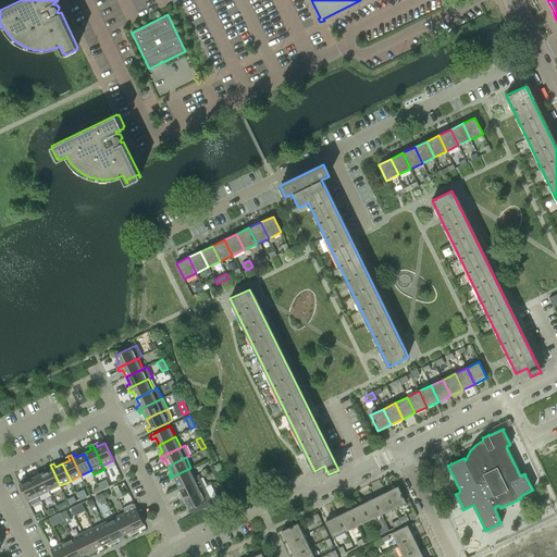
[(41,473),(49,491),(60,485),(50,465),(47,467),(48,470),(41,473)]
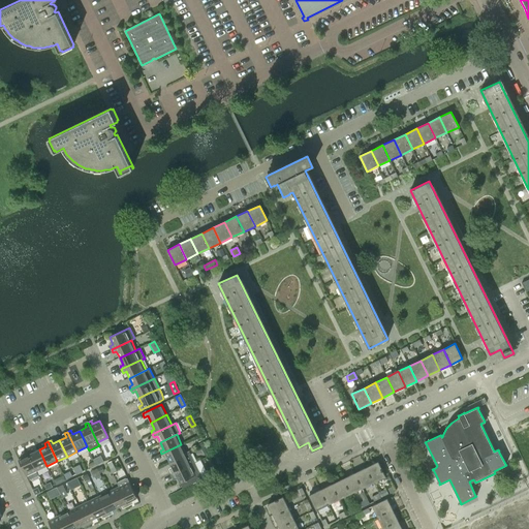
[(186,455),(181,444),(161,454),(163,458),(166,456),(169,463),(186,455)]
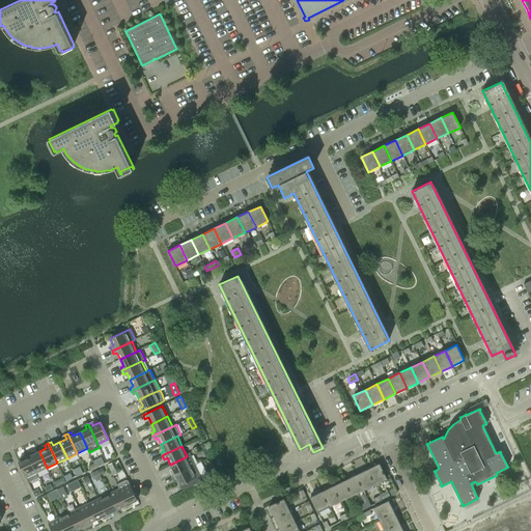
[(36,473),(47,468),(39,451),(32,454),(31,451),(27,453),(36,473)]
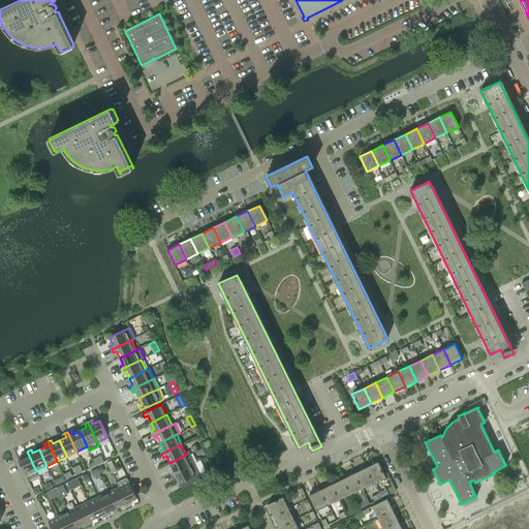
[(36,471),(27,452),(24,453),(26,456),(19,460),(26,476),(36,471)]
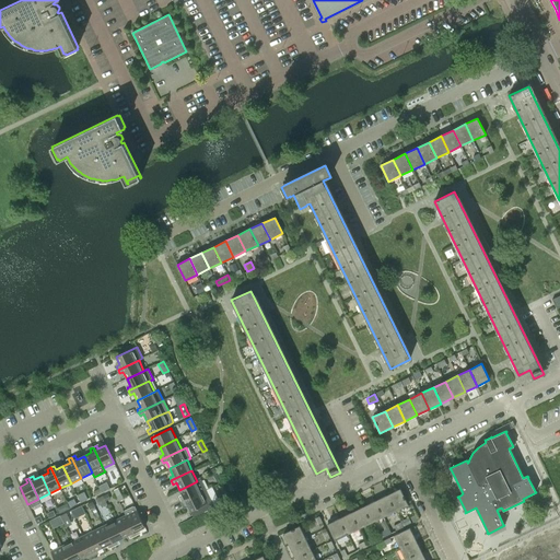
[(197,481),(179,490),(183,494),(184,497),(179,499),(182,502),(206,490),(201,479),(197,481)]
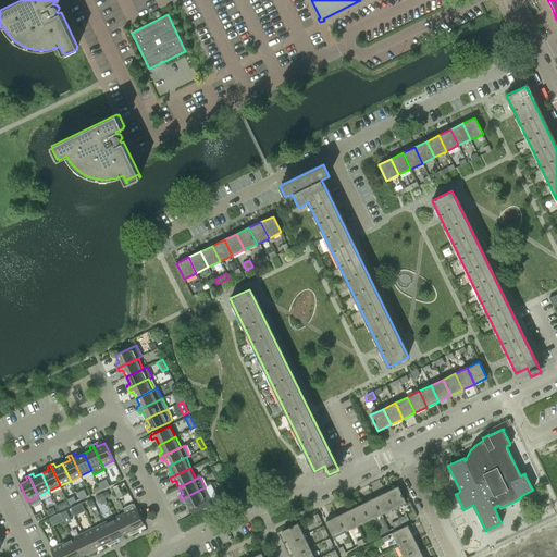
[(106,480),(99,483),(101,489),(109,485),(106,480)]
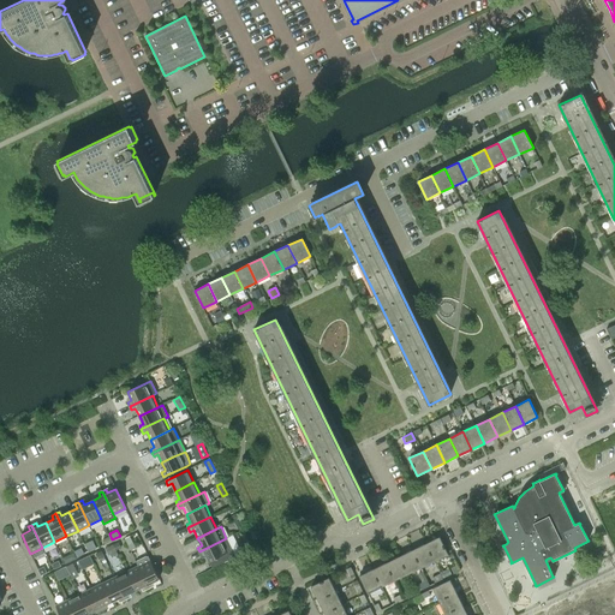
[(440,537),(425,543),(435,561),(448,554),(440,537)]
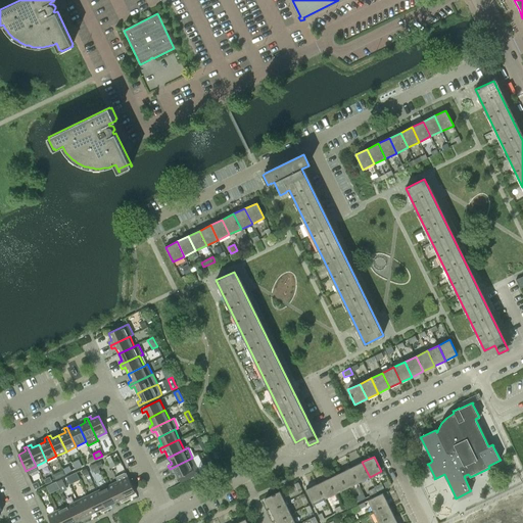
[(192,458),(170,469),(171,472),(175,470),(176,472),(178,477),(181,483),(200,474),(192,458)]
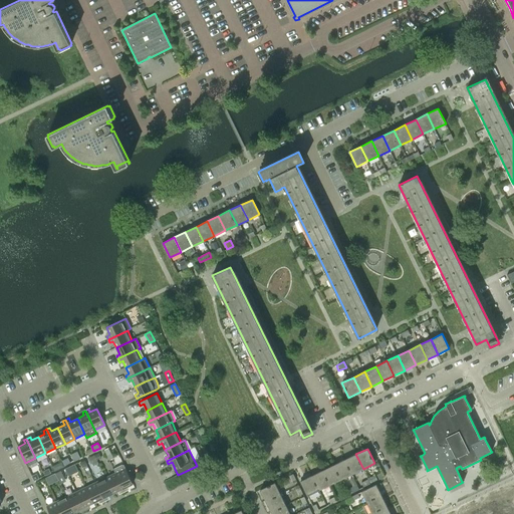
[(77,452),(71,455),(74,461),(80,458),(77,452)]
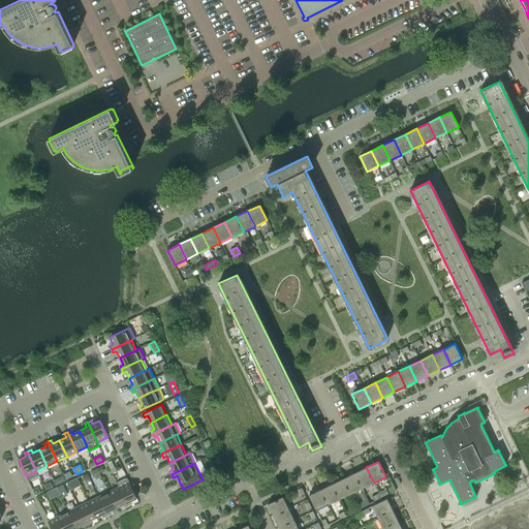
[(366,467),(354,473),(363,488),(374,483),(366,467)]
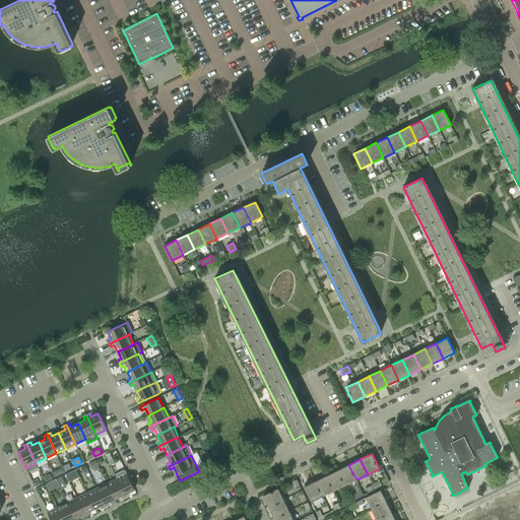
[(345,485),(356,479),(348,465),(337,470),(345,485)]
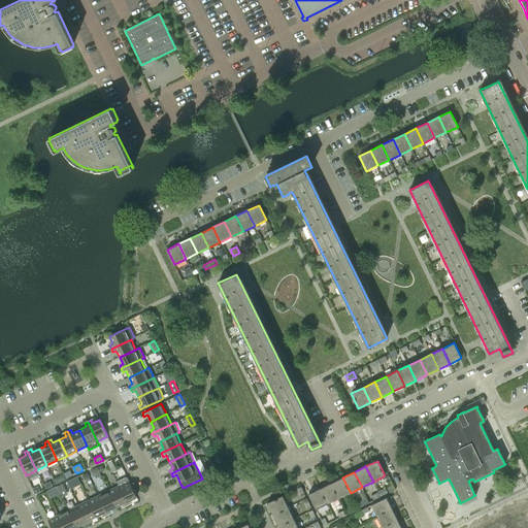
[(117,482),(119,486),(128,505),(131,503),(129,500),(136,497),(127,477),(117,482)]
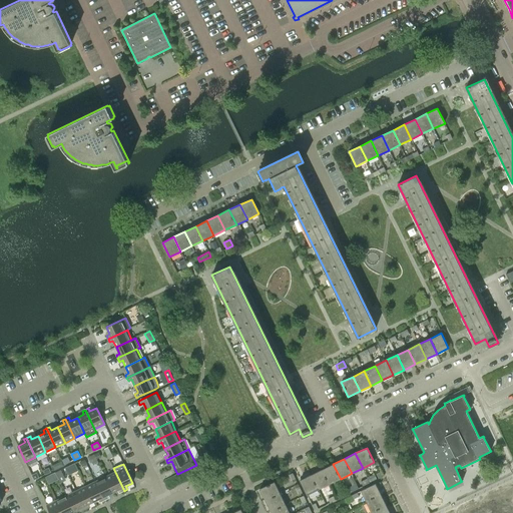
[(330,484),(341,479),(333,464),(322,469),(330,484)]
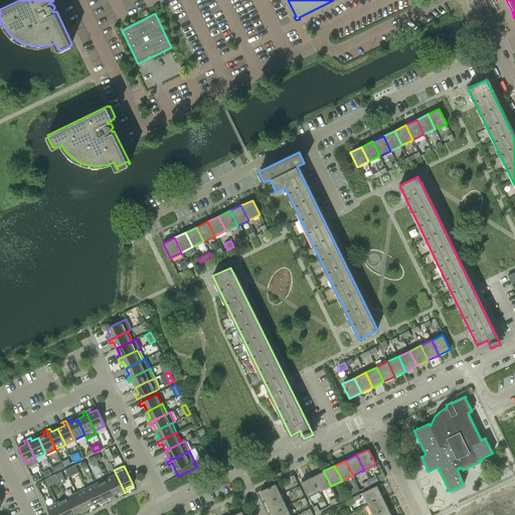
[(320,491),(331,486),(323,471),(312,477),(320,491)]
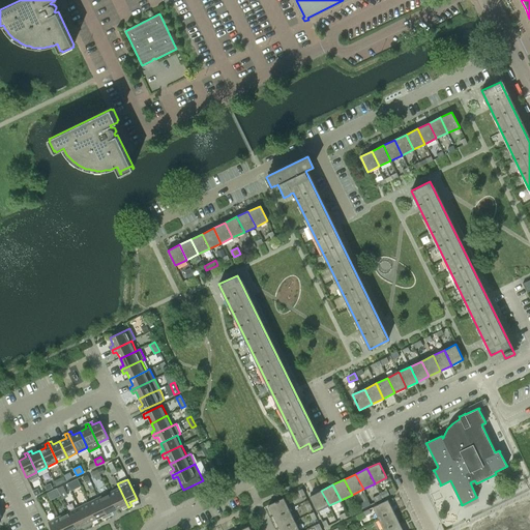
[(128,507),(119,488),(109,493),(117,508),(123,505),(125,508),(128,507)]
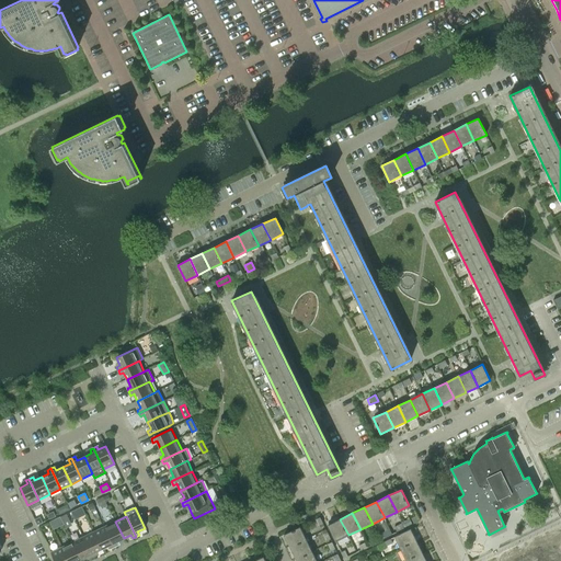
[(335,541),(348,535),(340,519),(328,525),(335,541)]
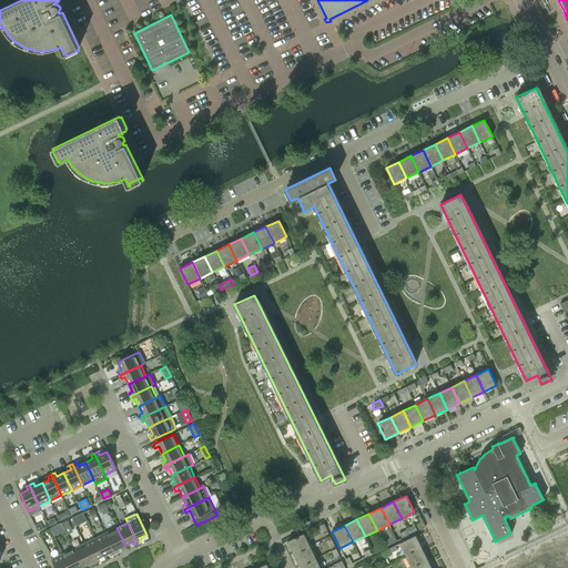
[(125,545),(117,528),(105,533),(115,554),(120,553),(118,549),(125,545)]
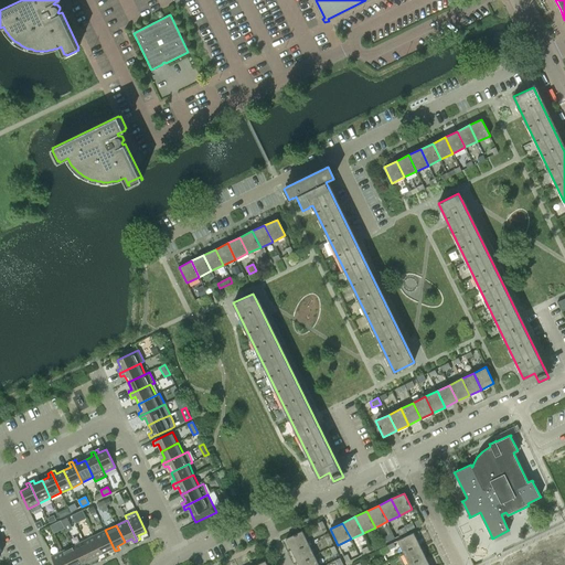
[(115,551),(105,530),(95,535),(103,553),(110,550),(112,553),(115,551)]
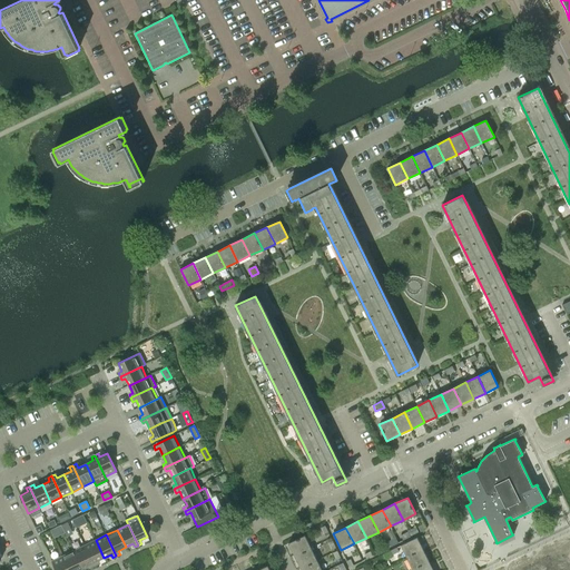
[(288,543),(295,556),(311,548),(305,536),(288,543)]
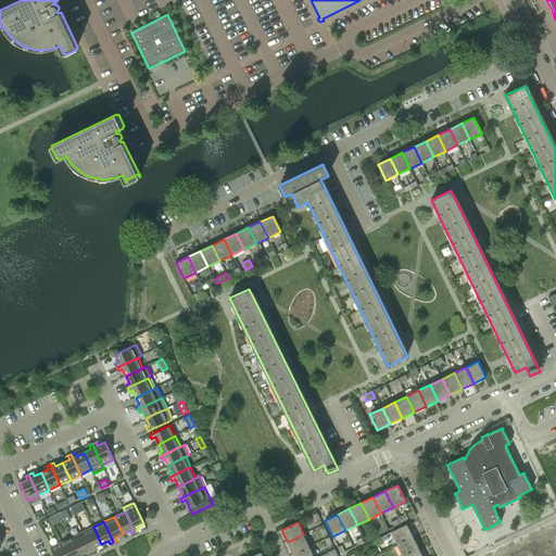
[(391,532),(396,544),(413,536),(407,525),(391,532)]
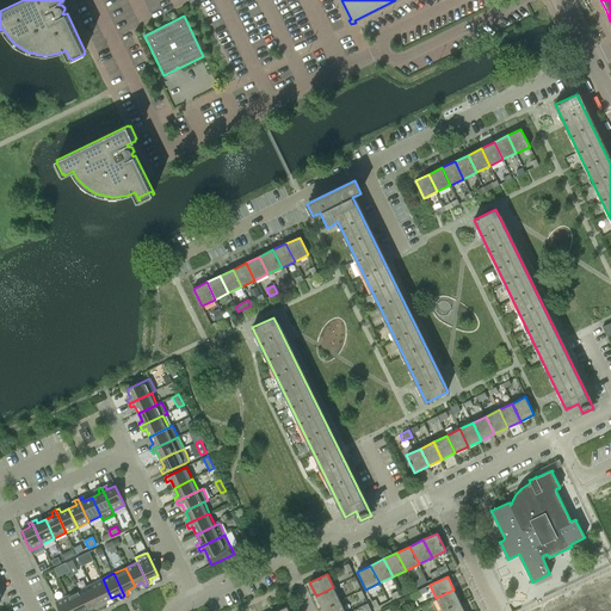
[(111,598),(103,579),(91,585),(102,608),(105,605),(104,602),(111,598)]
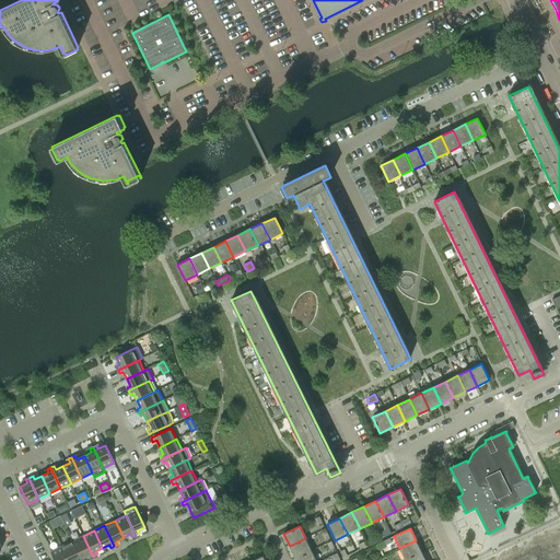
[(72,540),(81,558),(88,555),(90,558),(93,557),(83,536),(72,540)]
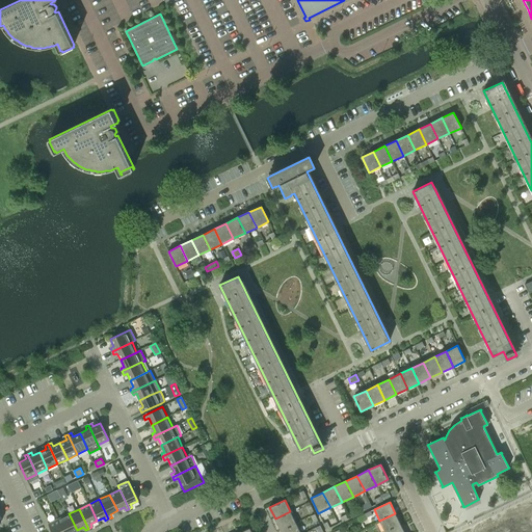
[(290,511),(275,519),(281,530),(296,523),(290,511)]
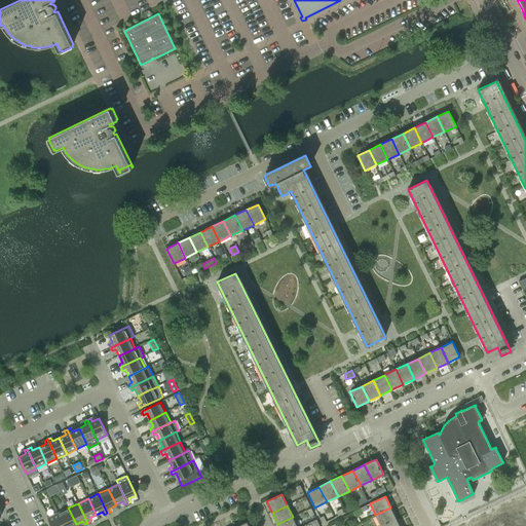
[(58,513),(64,525),(71,525),(76,524),(68,508),(58,513)]
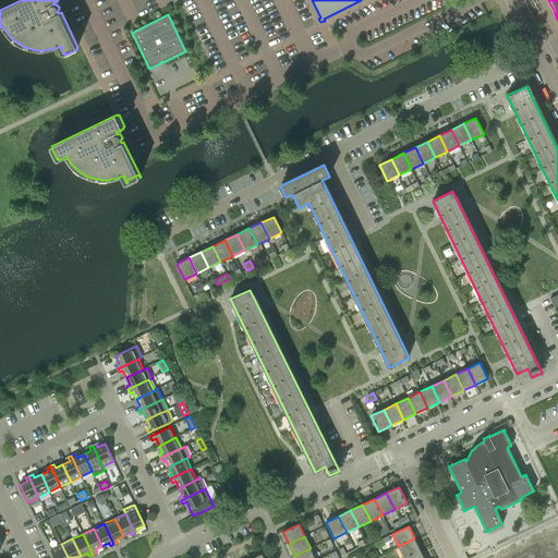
[(414,538),(398,546),(403,557),(420,550),(414,538)]
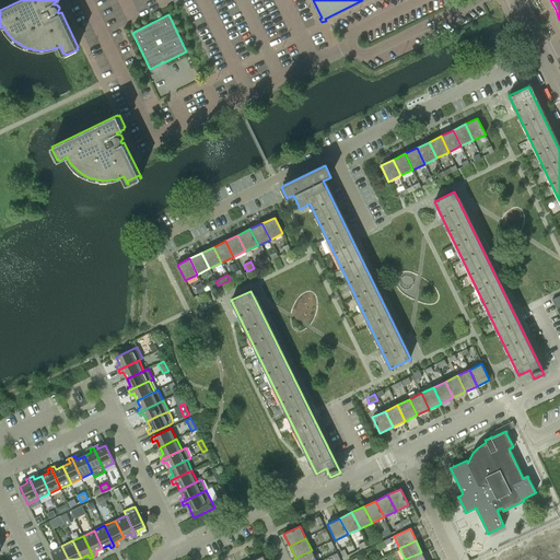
[(68,559),(61,546),(50,551),(55,559),(68,559)]
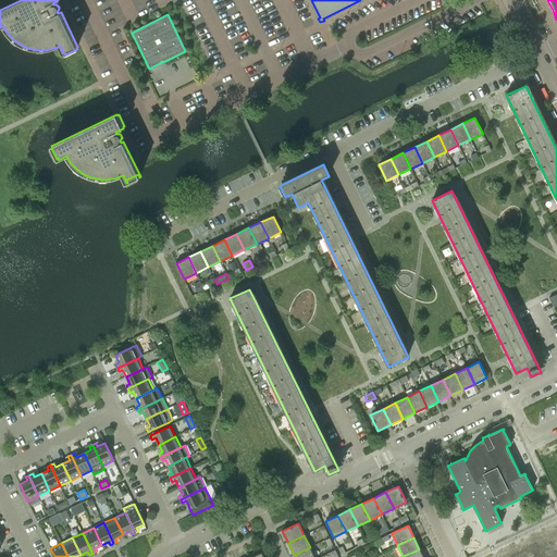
[(294,555),(294,556),(313,556),(310,547),(294,555)]
